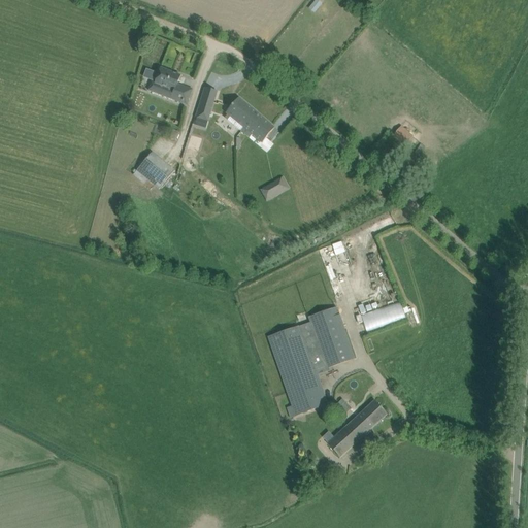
[(315,13),(320,7),(315,2),(308,8),(315,13)]
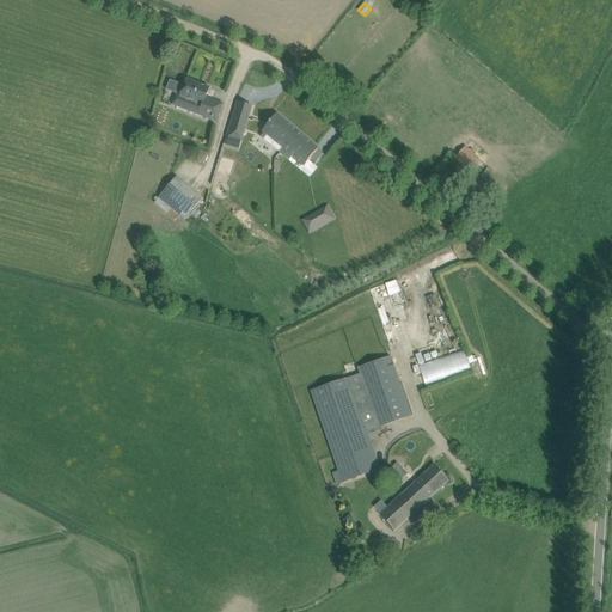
[(206,98),(209,89),(187,79),(183,89),(179,98),(176,97),(172,105),(199,115),(216,122),(219,115),(222,104),(206,98)]
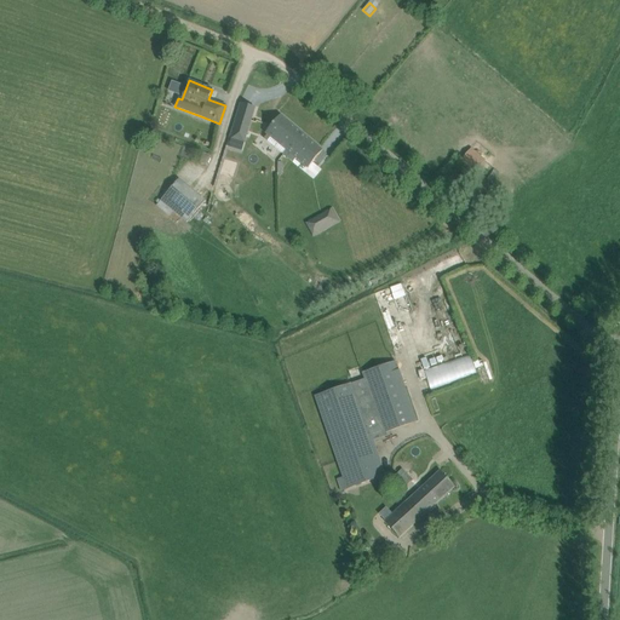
[(236,115),(229,139),(245,143),(252,119),(236,115)]
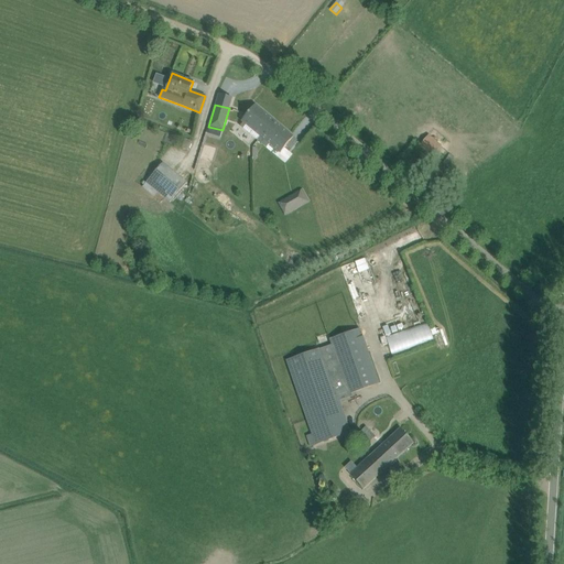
[(258,140),(274,121),(255,105),(241,121),(246,125),(243,128),(258,140)]
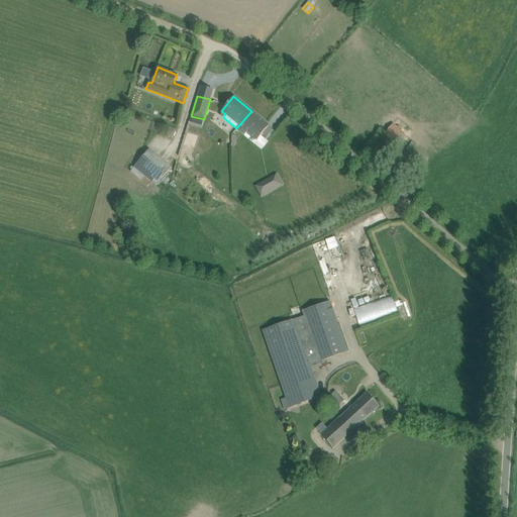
[(266,136),(273,128),(251,111),(236,128),(241,133),(244,130),(256,140),(263,134),(266,136)]
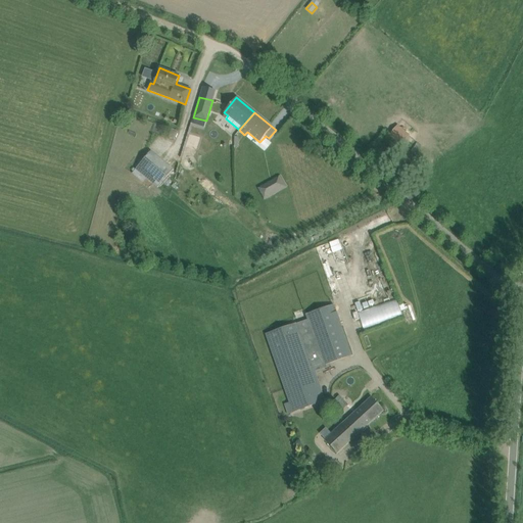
[(206,121),(193,117),(191,125),(204,128),(206,121)]
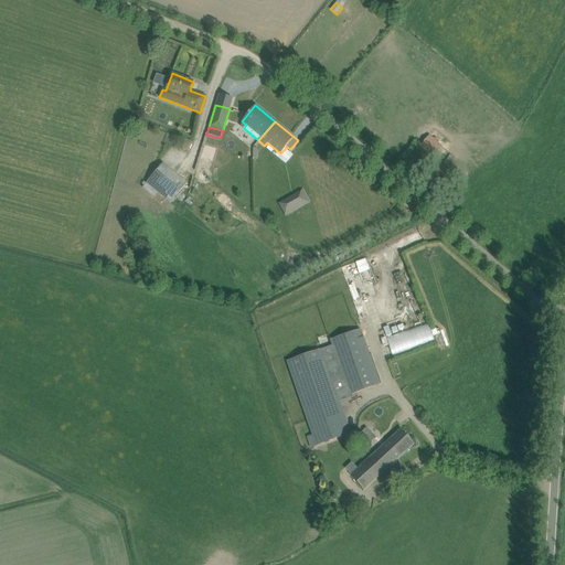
[(418,147),(414,151),(419,156),(424,151),(418,147)]
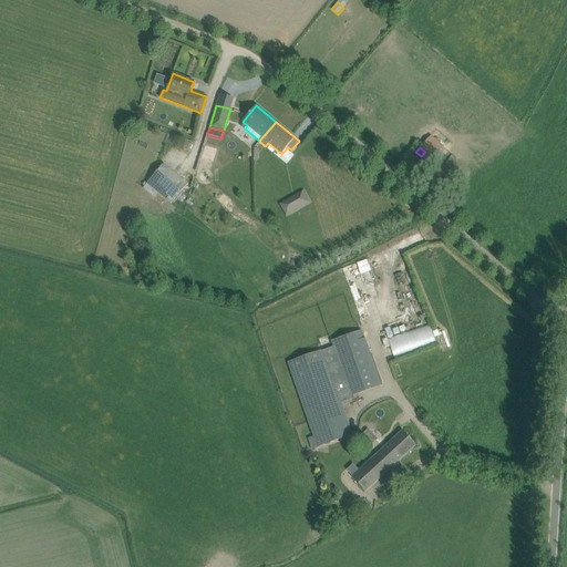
[(164,164),(147,184),(150,186),(152,188),(171,204),(173,200),(187,183),(164,164)]
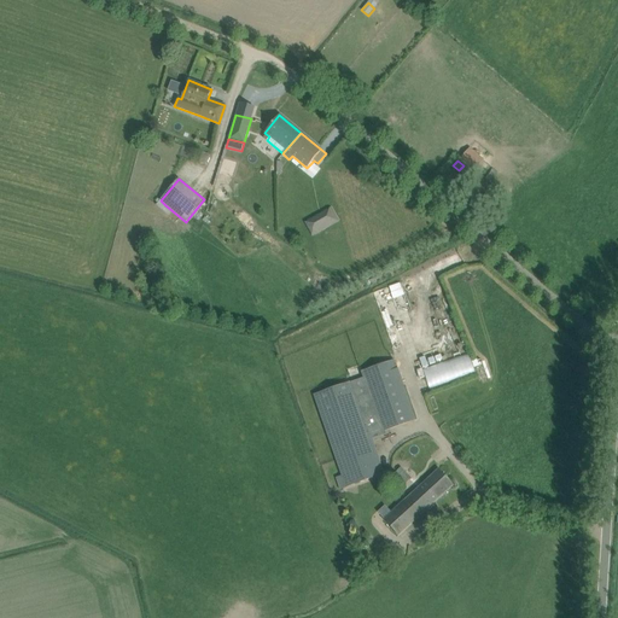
[(322,229),(313,234),(313,235),(338,221),(331,209),(316,217),(322,229)]
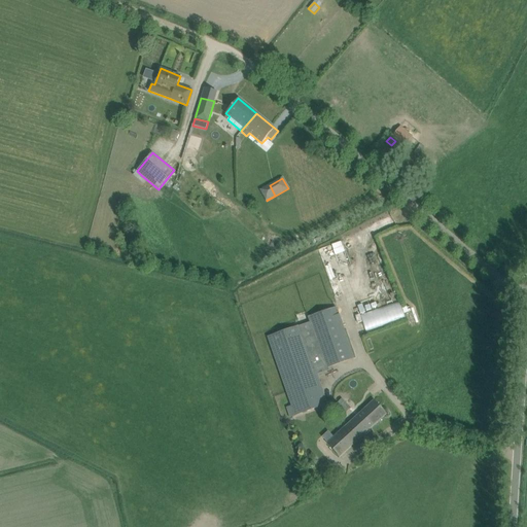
[(322,261),(346,256),(343,242),(319,247),(322,261)]
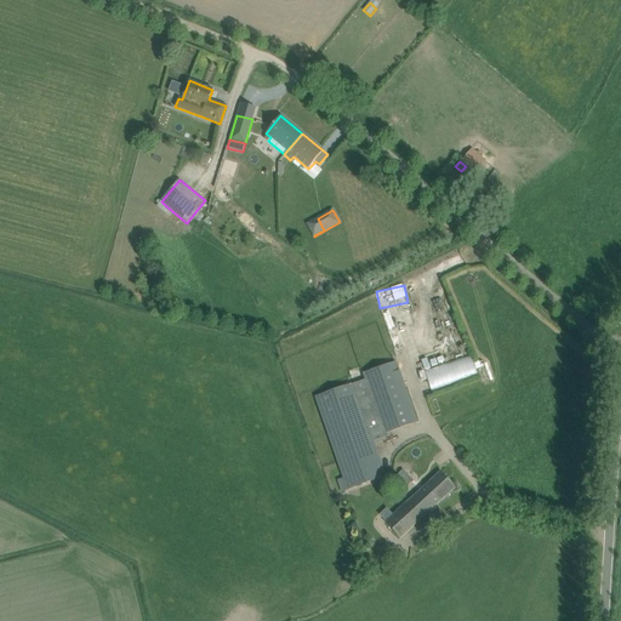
[(440,352),(431,354),(434,369),(423,371),(428,389),(478,376),(472,355),(444,364),(440,352)]
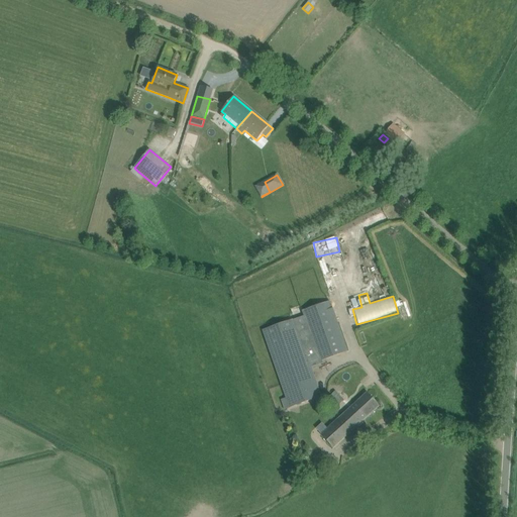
[(347,351),(337,322),(330,302),(302,311),(304,316),(263,331),(286,399),(281,401),(284,409),(289,408),(321,397),(310,365),(347,351)]
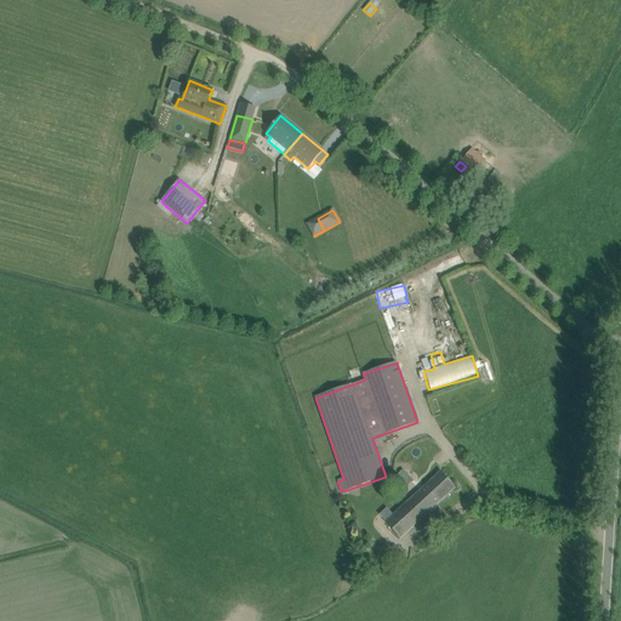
[(440,472),(432,480),(386,523),(400,539),(455,488),(440,472)]
